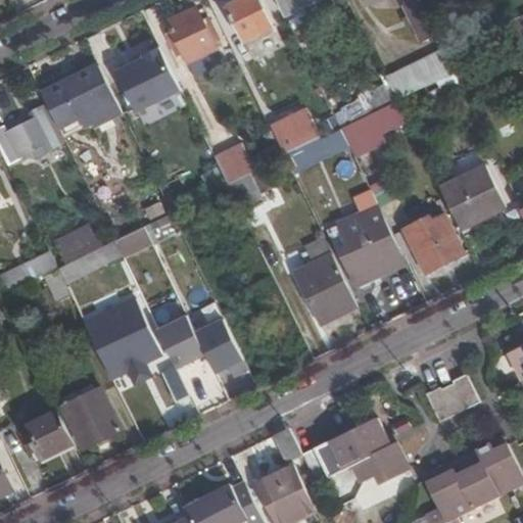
[(238,0),(229,5),(246,41),(277,27),(264,0),(238,0)]
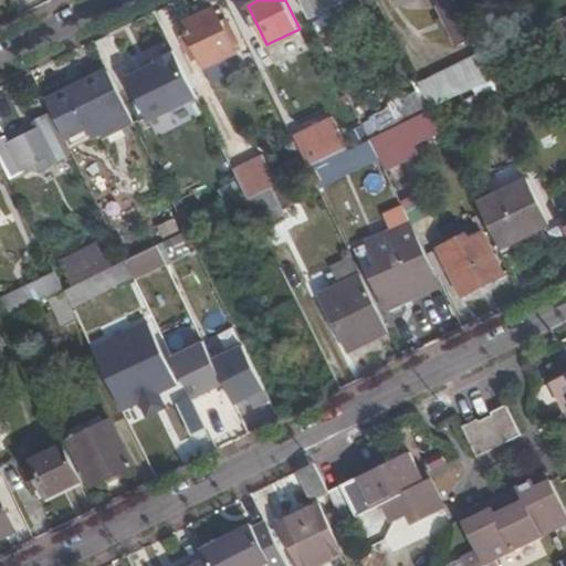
[(302,0),(311,18),(349,0),(302,0)]
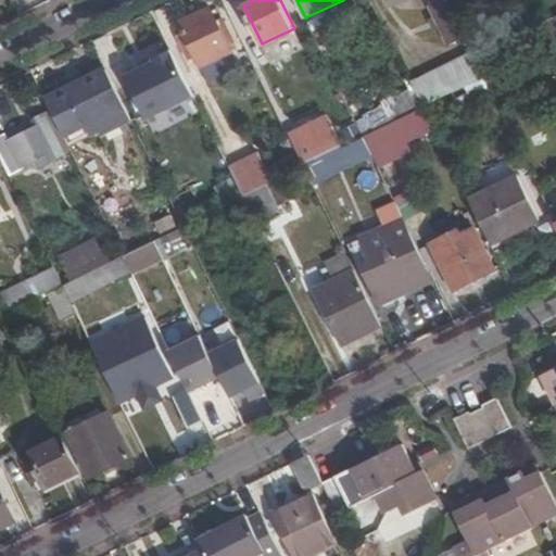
[(447,47),(465,38),(445,0),(439,0),(432,3),(427,5),(447,47)]
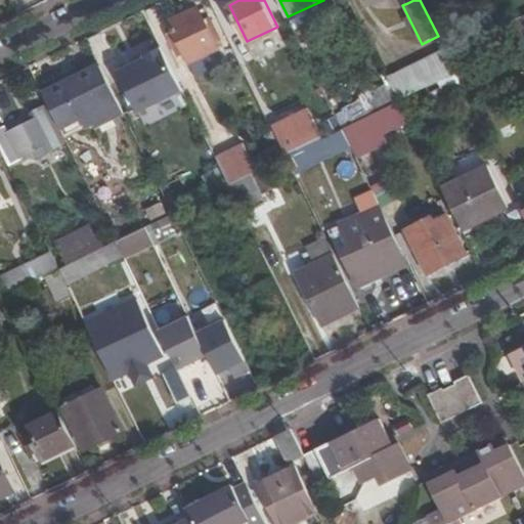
[(223,39),(213,17),(207,20),(200,5),(166,22),(170,30),(165,32),(178,58),(182,56),(186,64),(220,48),(217,42),(223,39)]
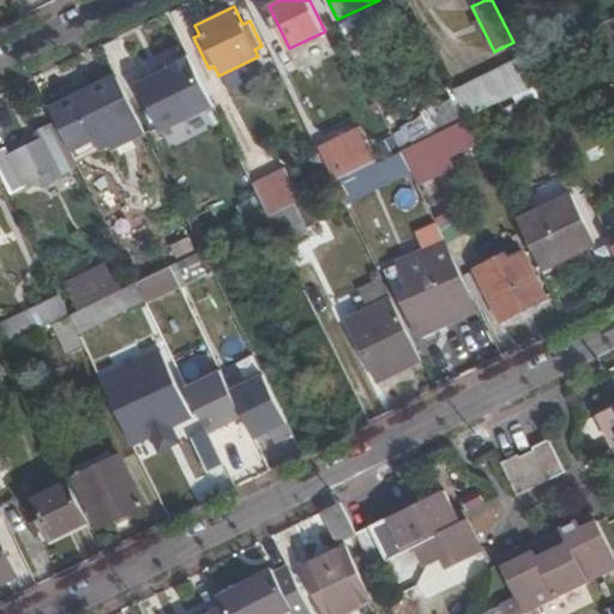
[(173,53),(131,73),(154,115),(163,136),(204,115),(173,53)]
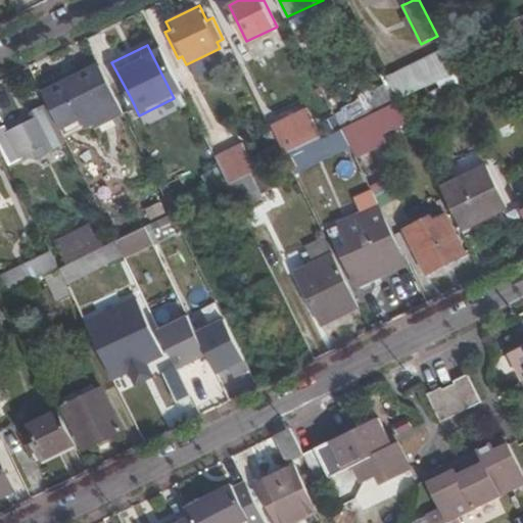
[(398,101),(455,73),(443,49),(386,76),(389,82),(398,101)]
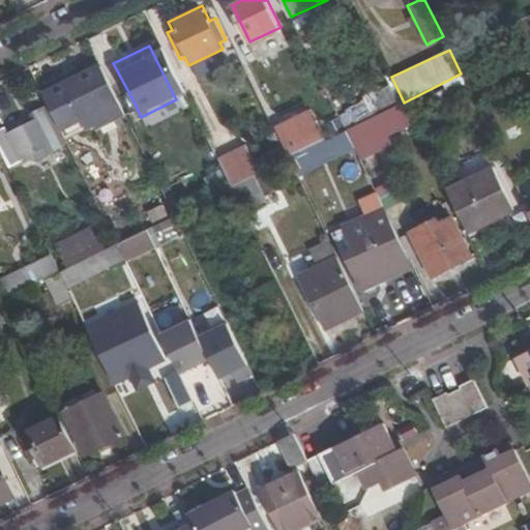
[(41,92),(66,142),(96,128),(97,131),(126,118),(120,106),(102,68),(99,63),(41,92)]
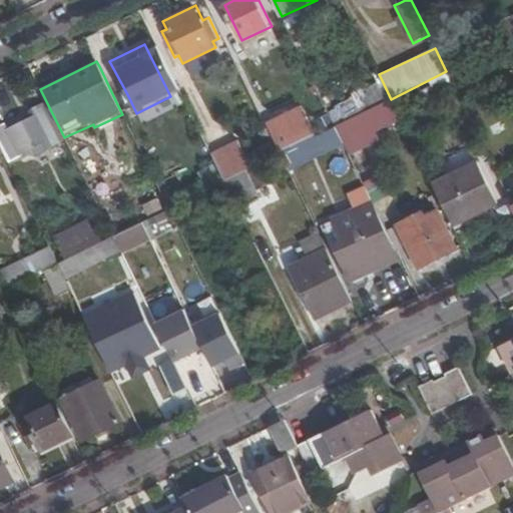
[(109,61),(99,66),(116,102),(128,96),(109,61)]
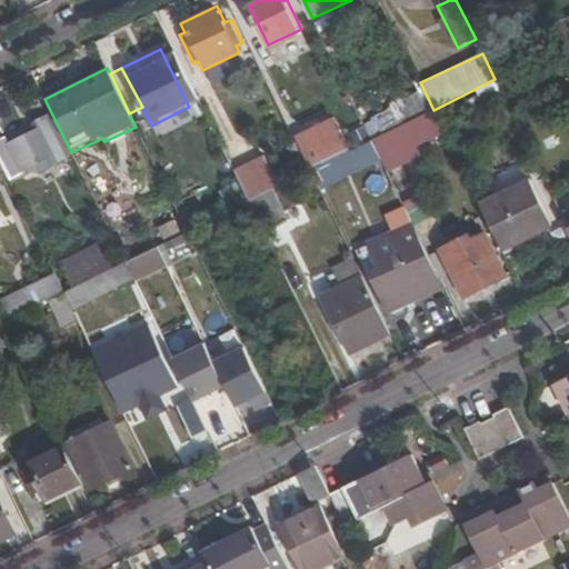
[(405,123),(433,110),(423,89),(390,106),(401,126),(405,123)]
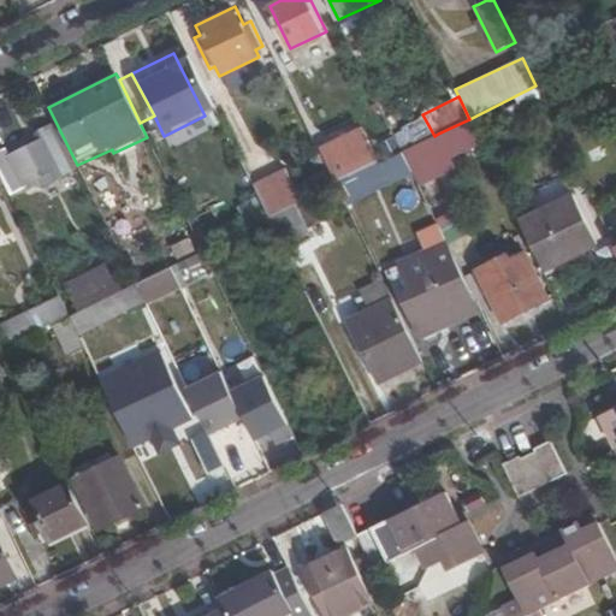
[(517,104),(501,112),(508,128),(526,119),(517,104)]
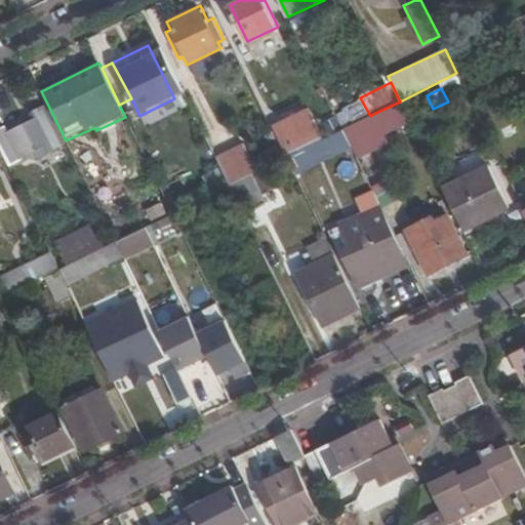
[(410,121),(400,102),(373,114),(384,134),(410,121)]
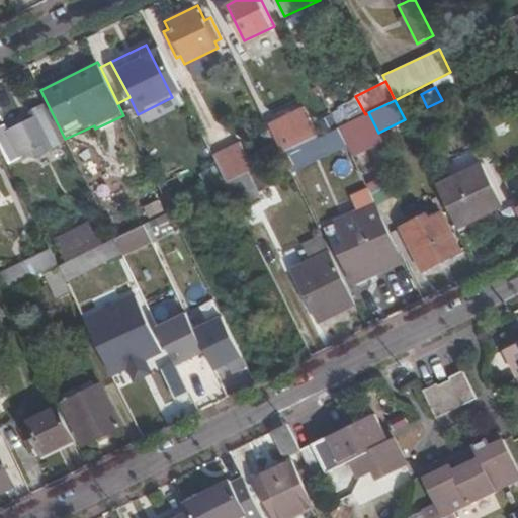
[(365,114),(338,127),(352,156),(382,141),(378,133),(368,112),(365,114)]
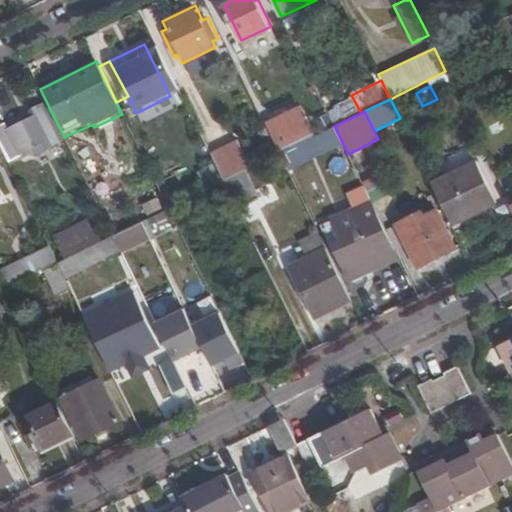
[(47,112),(0,135),(0,146),(3,153),(30,140),(34,148),(50,141),(46,133),(55,129),(47,112)]
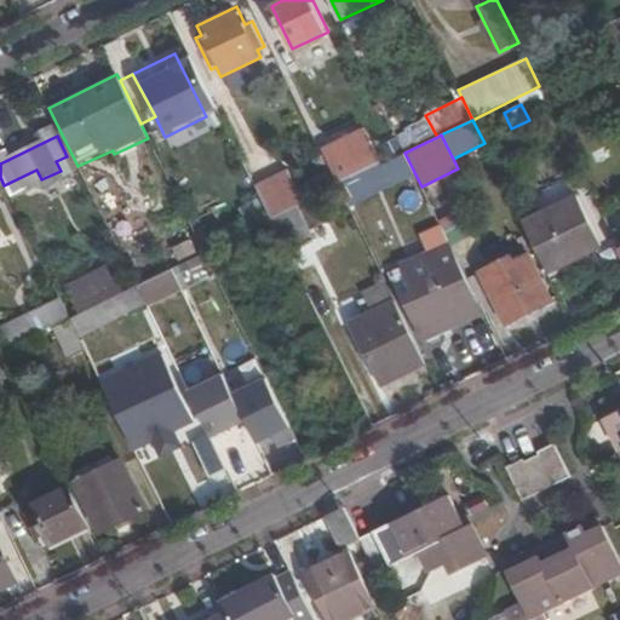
[(331,170),(339,185),(373,168),(357,137),(323,154),(331,170)]
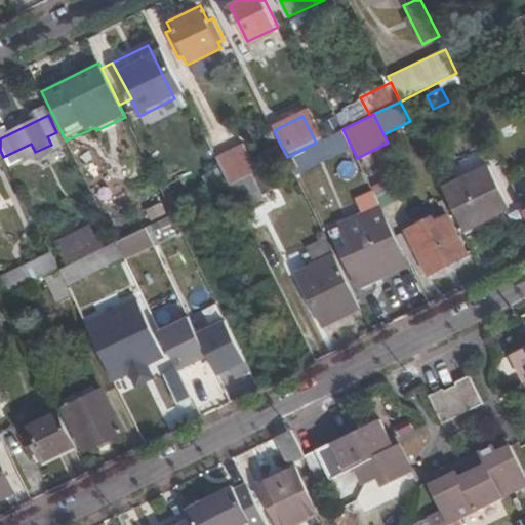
[(328,152),(322,139),(316,143),(287,157),(292,169),(328,152)]
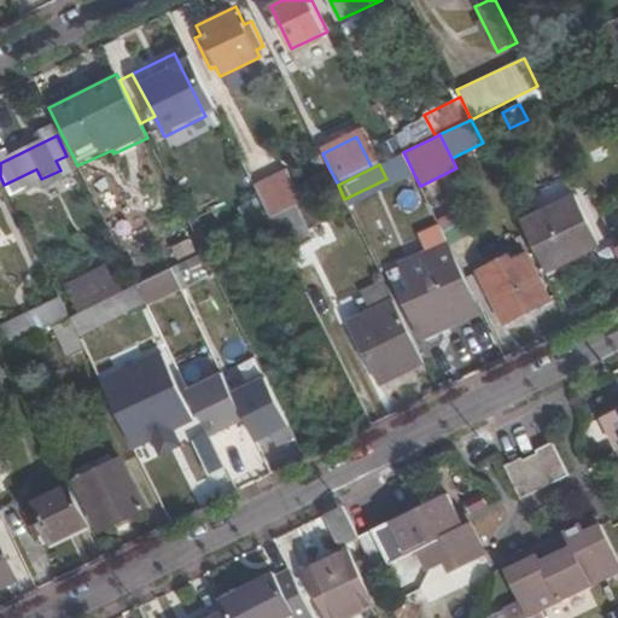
[(304,181),(312,198),(315,196),(338,185),(330,169),(304,181)]
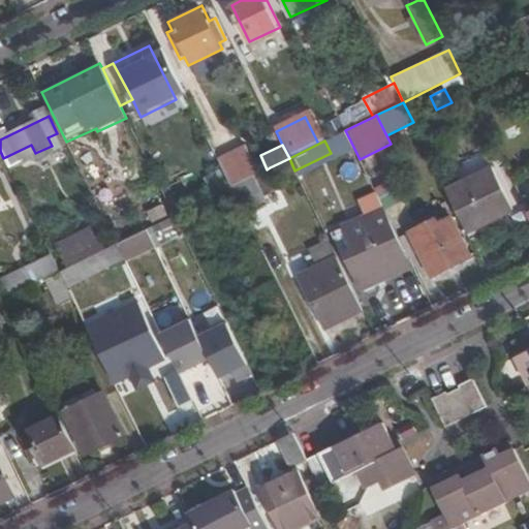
[(489,166),(445,188),(466,231),(511,210),(489,166)]
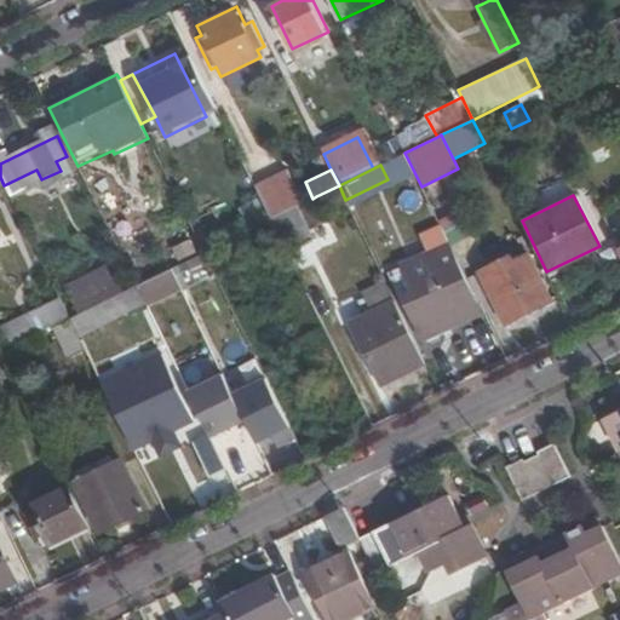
[(299,205),(313,231),(329,223),(316,196),(313,199),(299,205)]
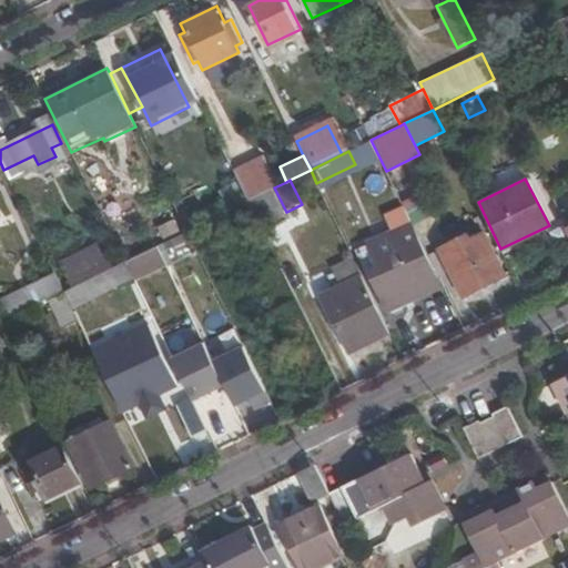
[(250,200),(265,233),(291,221),(286,212),(274,188),(250,200)]
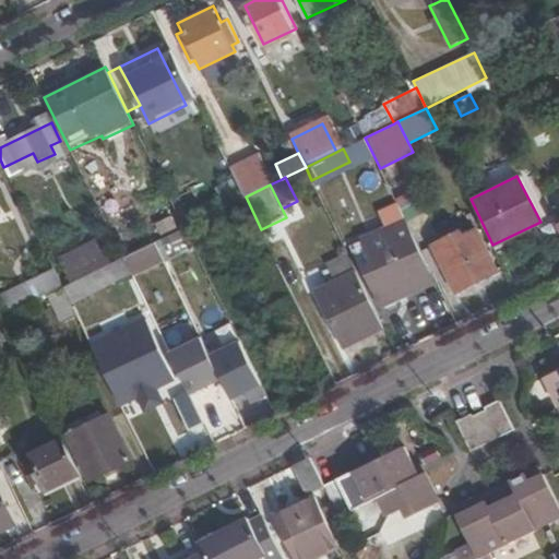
[(416,194),(402,198),(407,221),(420,217),(416,194)]
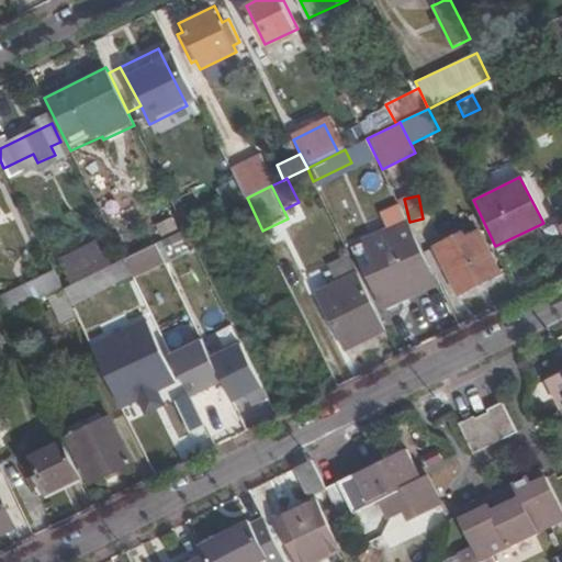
[(152,224),(159,240),(180,231),(171,213),(152,224)]
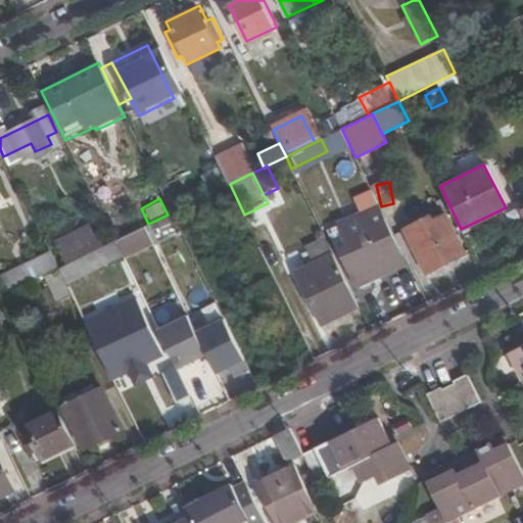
[(386,267),(405,257),(385,219),(379,206),(361,216),(363,221),(342,231),(351,249),(341,253),(358,286),(388,271),(386,267)]
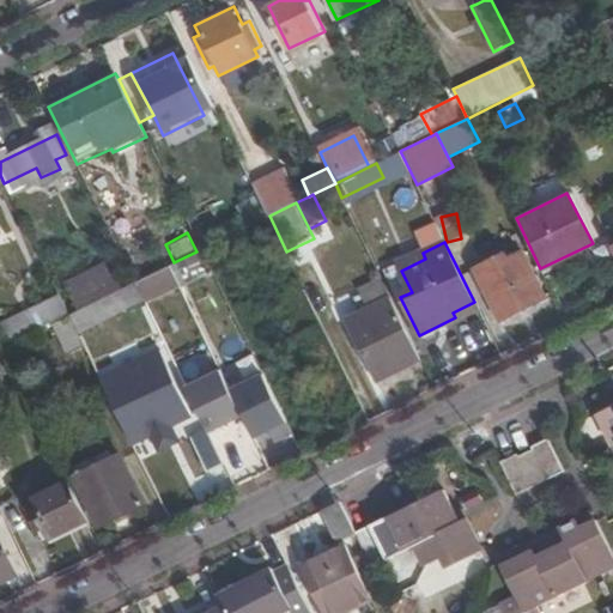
[(212,268),(202,249),(196,252),(174,262),(182,283),(212,268)]
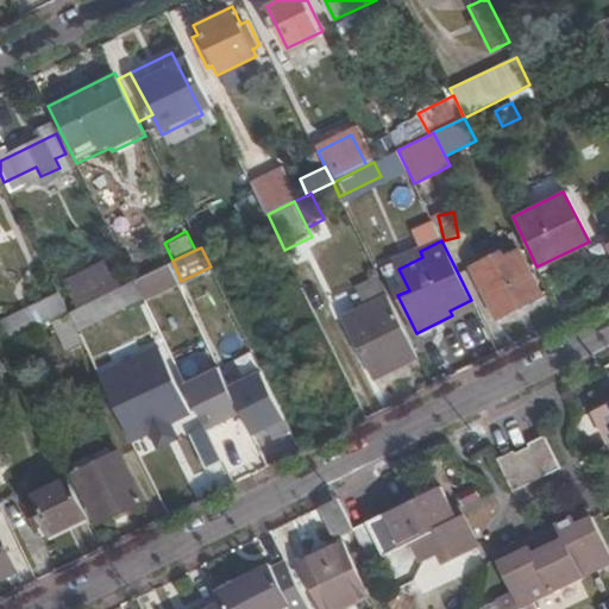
[(541,297),(519,251),(503,259),(501,253),(469,269),(495,320),(541,297)]
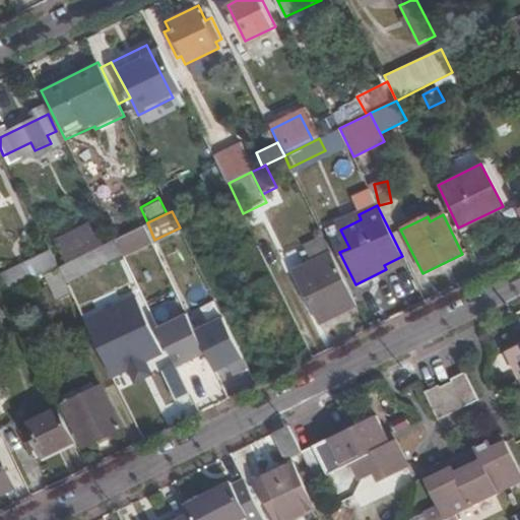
[(54,240),(66,263),(104,245),(90,221),(54,240)]
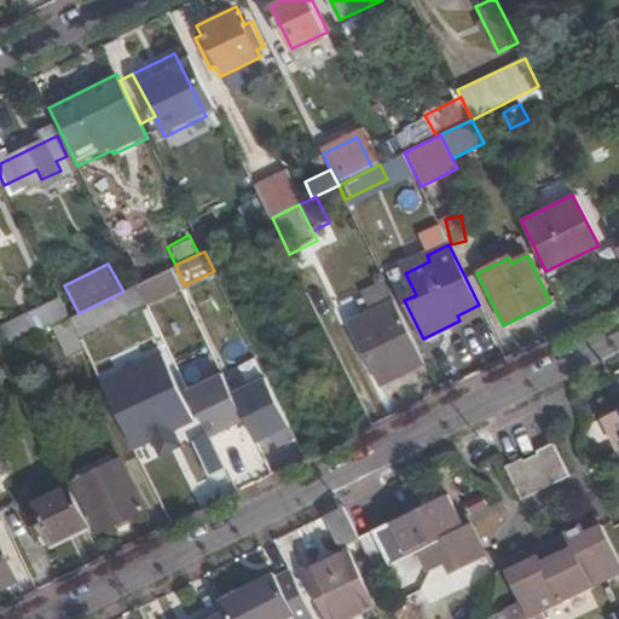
[(391,272),(404,300),(416,295),(405,273),(403,267),(391,272)]
